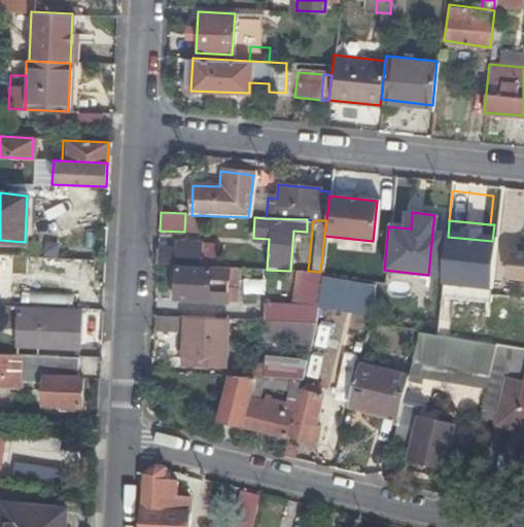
[(446,233),(432,231),(429,265),(442,266),(446,233)]
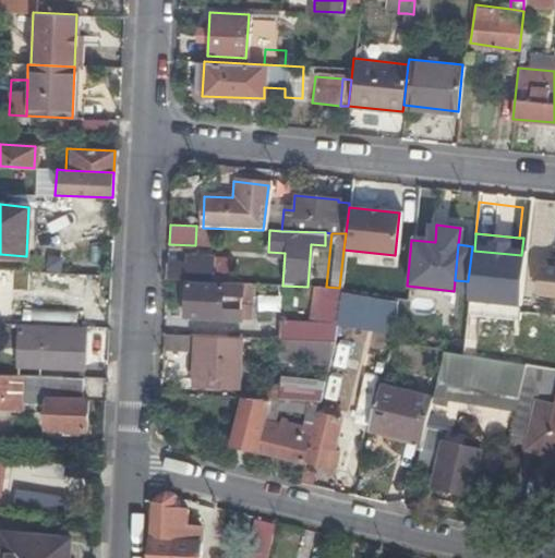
[(185,265),(164,264),(163,280),(209,282),(209,258),(185,257),(185,265)]
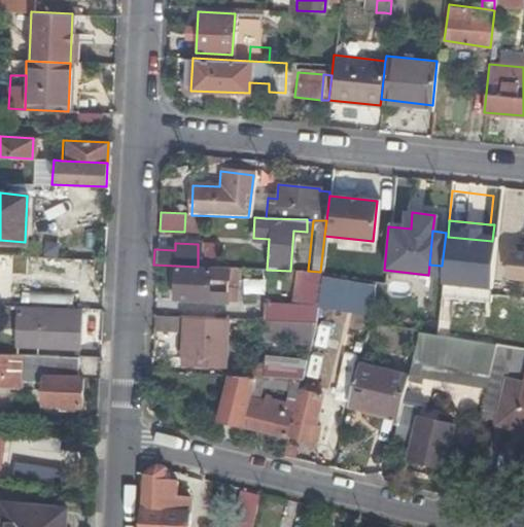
[(213,244),(198,244),(198,267),(210,268),(212,268),(213,244)]
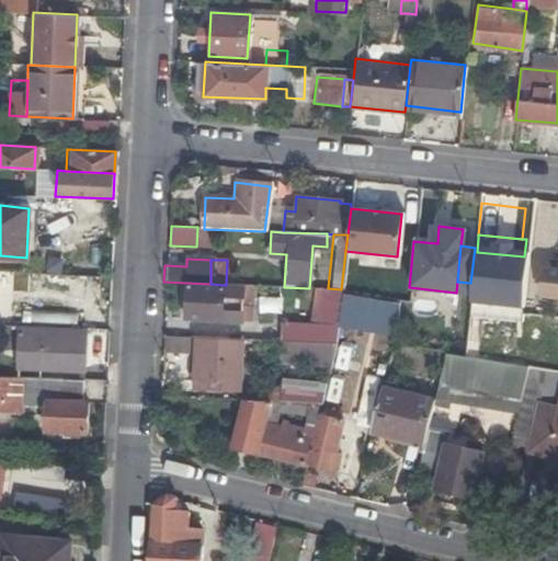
[(539,298),(557,299),(557,272),(542,271),(539,298)]
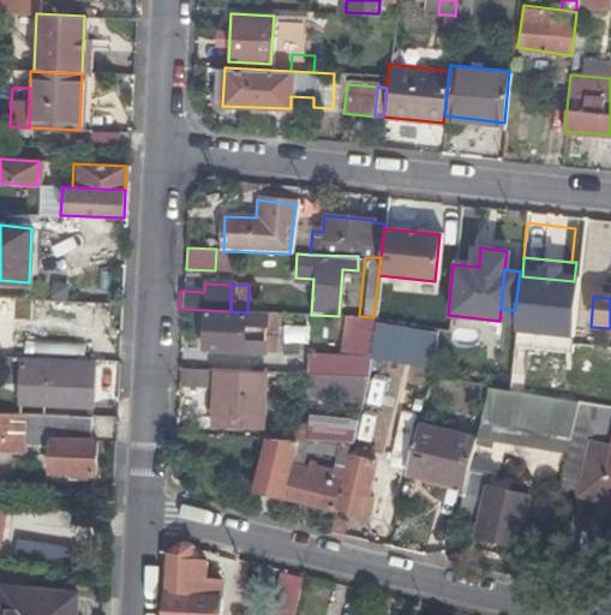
[(264,312),(247,312),(245,312),(245,315),(203,312),(201,350),(262,352),(264,312)]
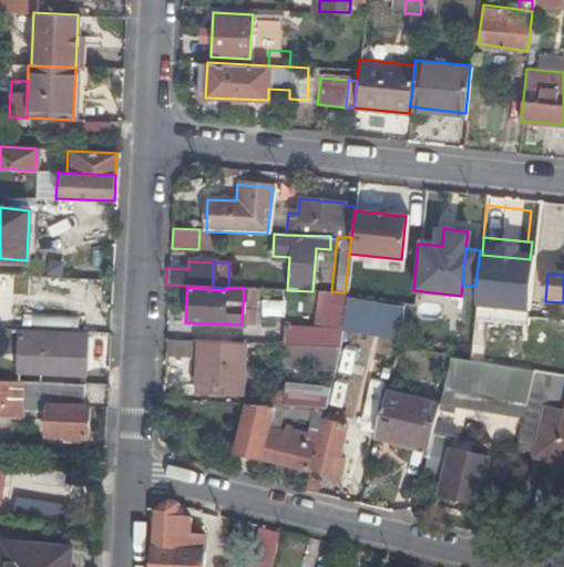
[(340,330),(345,292),(331,291),(326,291),(322,329),(340,330)]
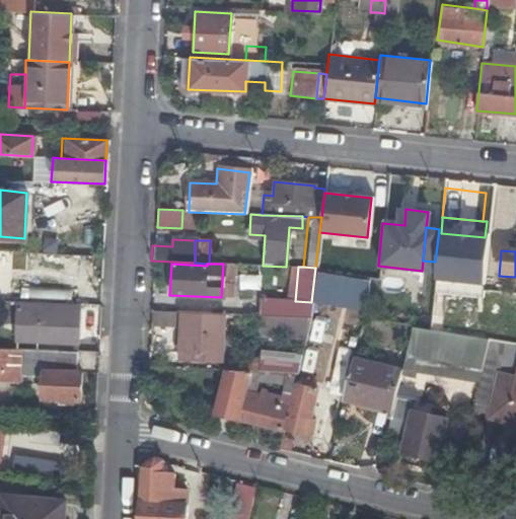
[(453,296),(472,298),(473,288),(454,286),(453,296)]
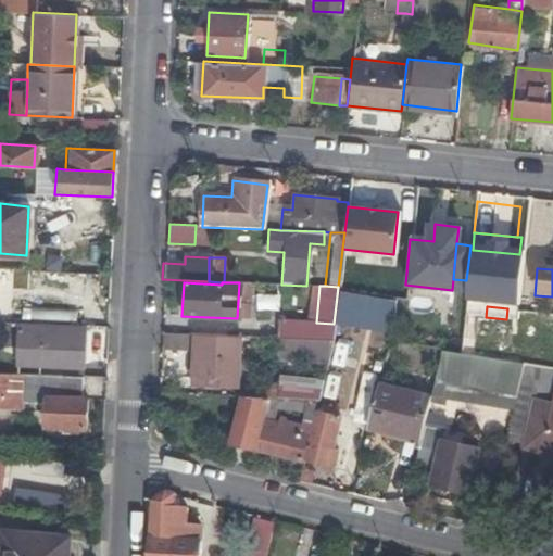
[(374,312),(368,346),(380,349),(387,314),(374,312)]
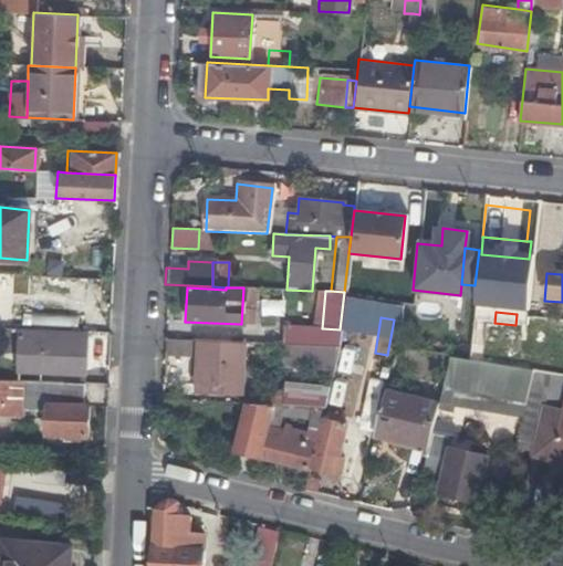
[(512,362),(515,325),(494,323),(471,320),(467,356),(512,362)]
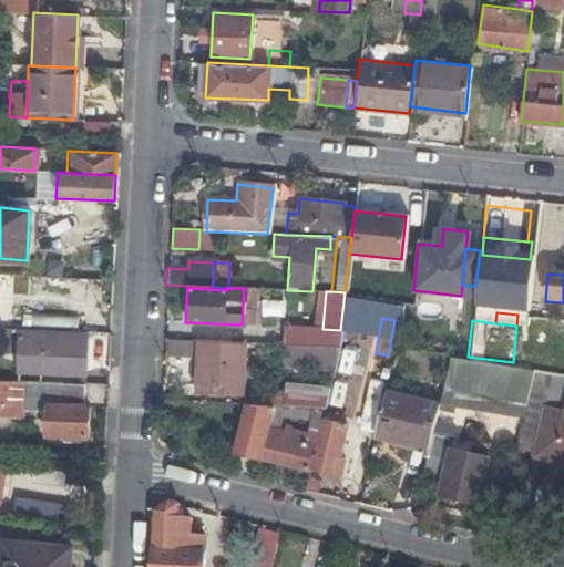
[(283,326),(282,346),(338,348),(340,338),(340,330),(322,329),(283,326)]
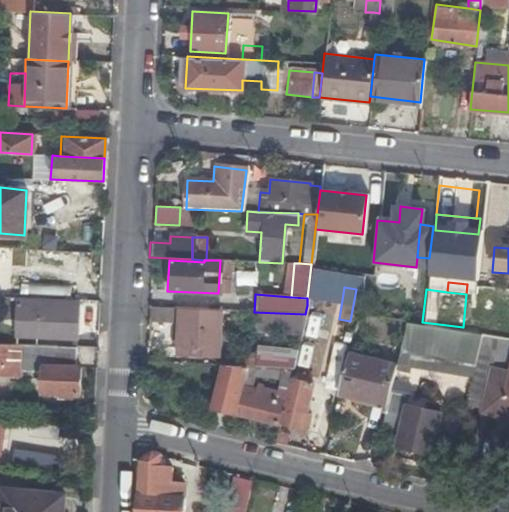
[(76,338),(77,299),(18,297),(17,307),(37,308),(36,337),(76,338)]
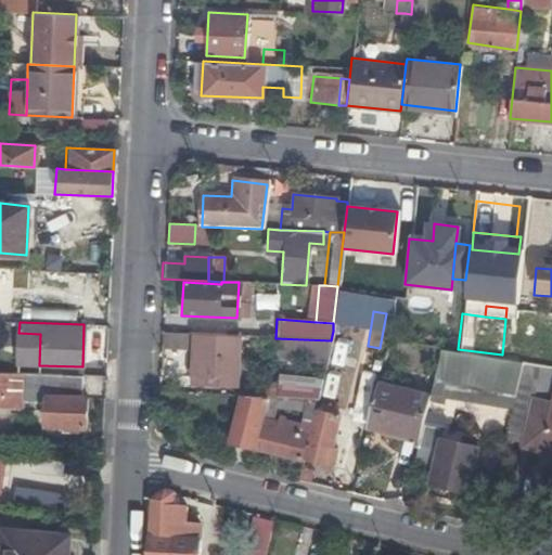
[(18,365),(39,365),(40,334),(18,333),(18,365)]
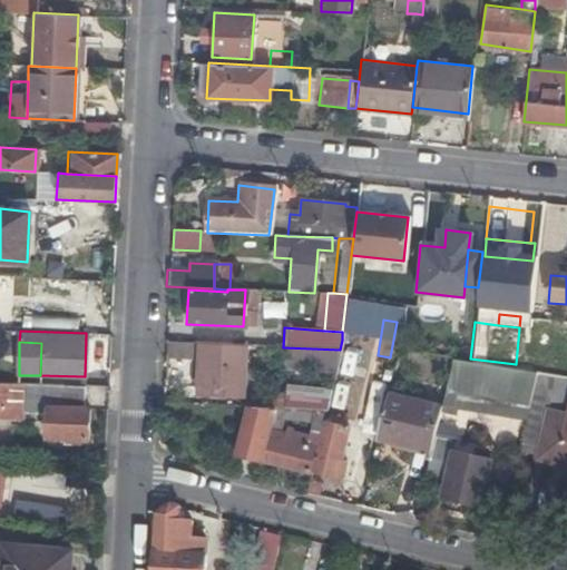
[(245,345),(196,343),(194,387),(243,390),(245,345)]
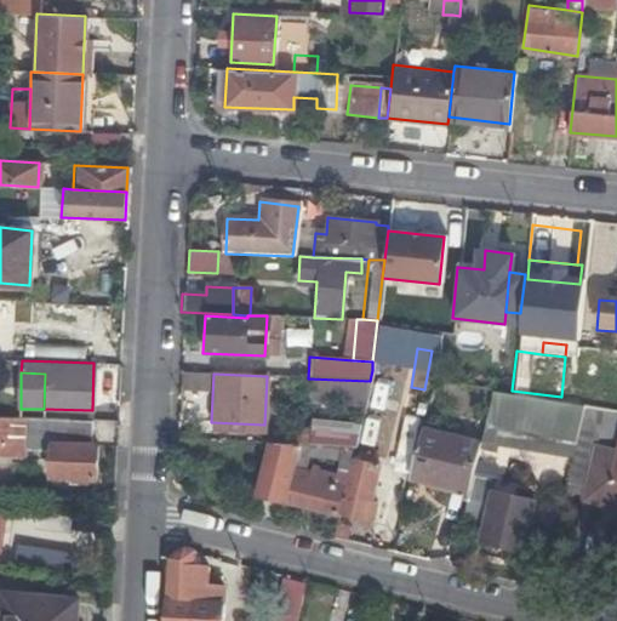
[(326,393),(366,396),(369,385),(326,382),(326,393)]
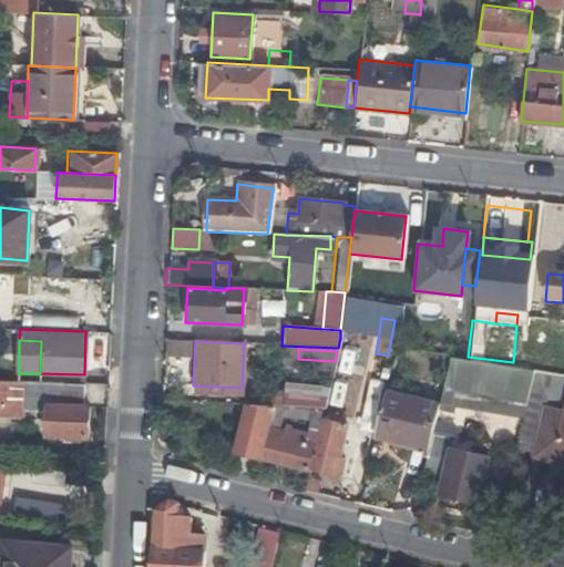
[(468,360),(450,357),(443,384),(508,395),(506,401),(523,405),(532,372),(518,369),(468,360)]
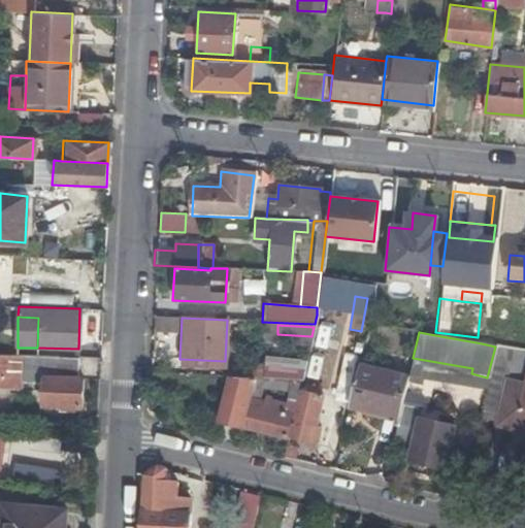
[(524,351),(495,347),(487,377),(478,416),(494,420),(524,427),(524,351)]
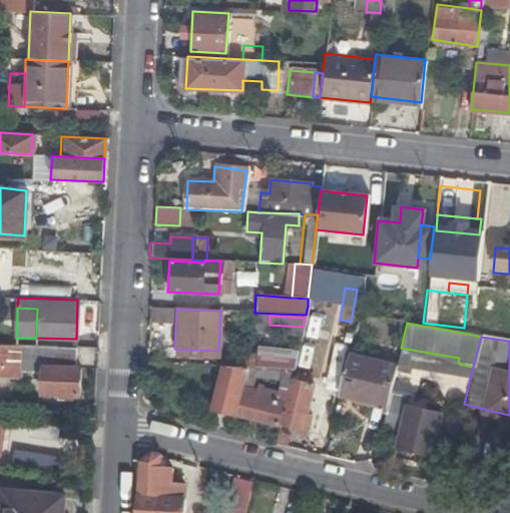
[(73,368),(74,347),(0,344),(0,374),(16,375),(16,371),(39,372),(38,393),(77,395),(78,368),(73,368)]
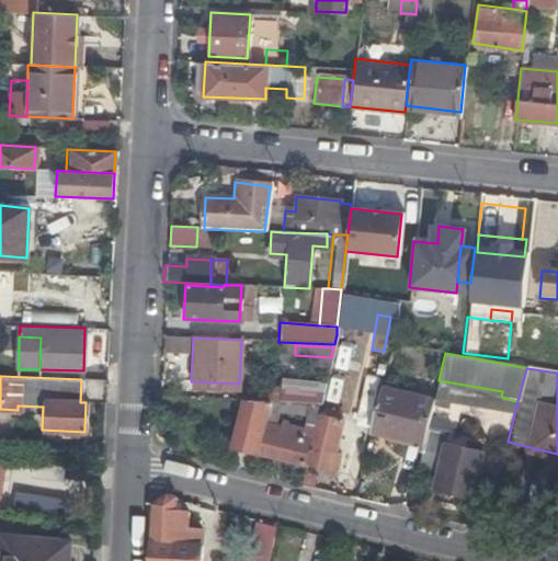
[(433,401),(379,389),(376,405),(371,427),(369,432),(422,444),(433,401)]
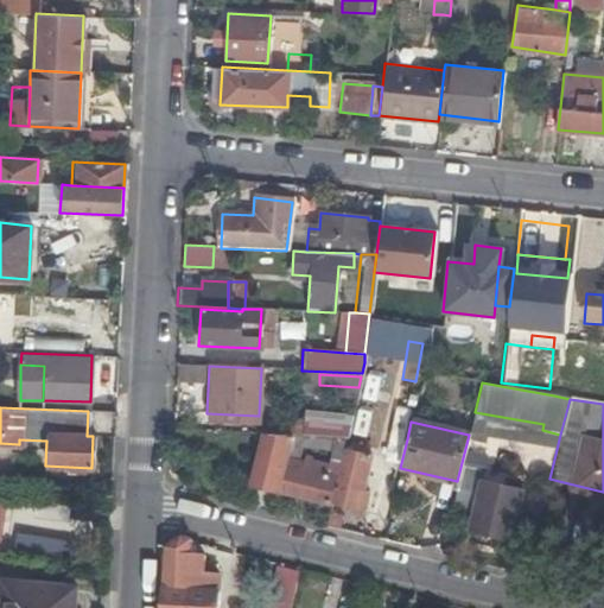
[(347,437),(261,434),(249,483),(329,504),(343,449),(347,437)]
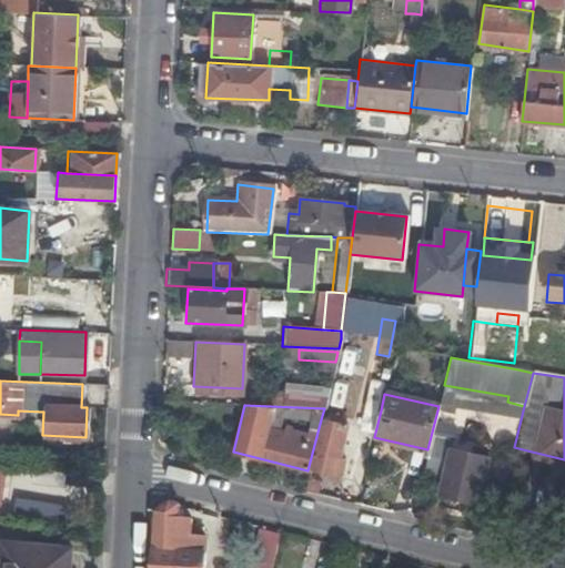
[(375,433),(381,411),(361,406),(355,427),(375,433)]
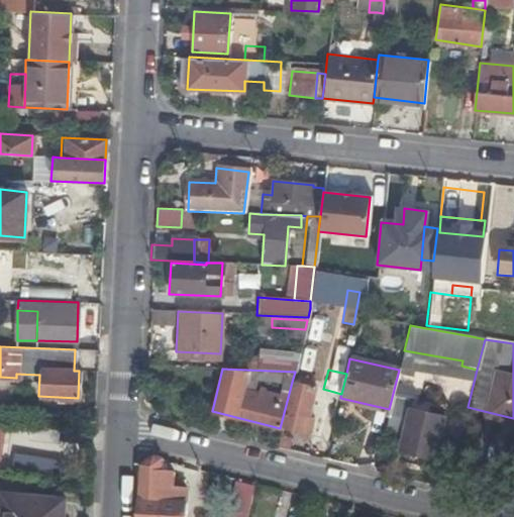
[(292,382),(280,428),(308,434),(312,418),(306,416),(313,387),(292,382)]
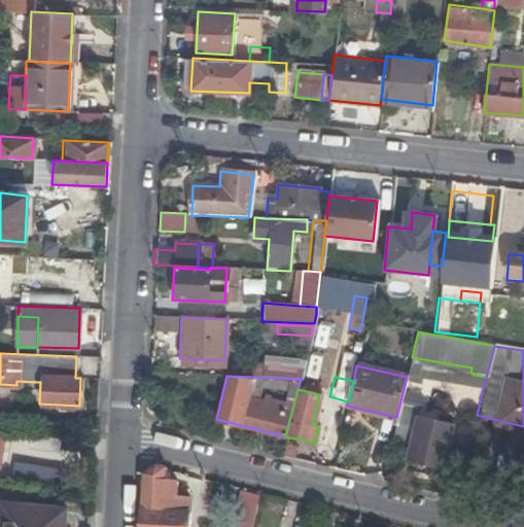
[(523,426),(493,419),(491,427),(523,435),(523,426)]
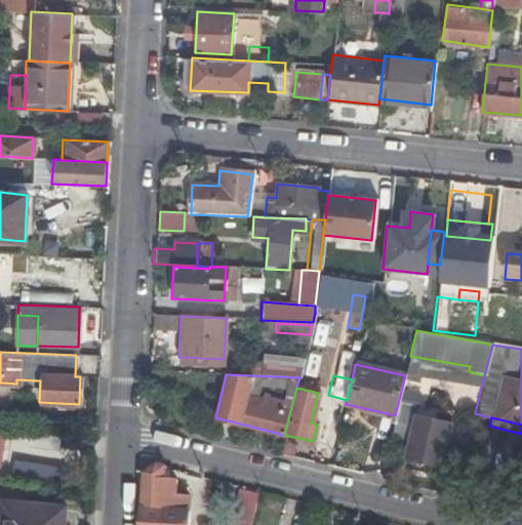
[(439,472),(449,429),(413,419),(403,462),(439,472)]
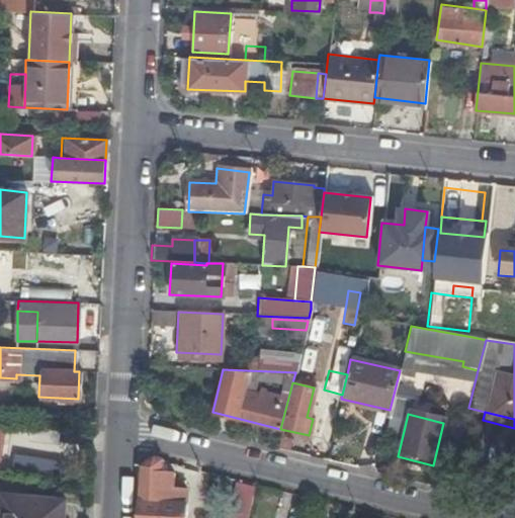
[(17,448),(67,447),(67,430),(16,432),(17,448)]
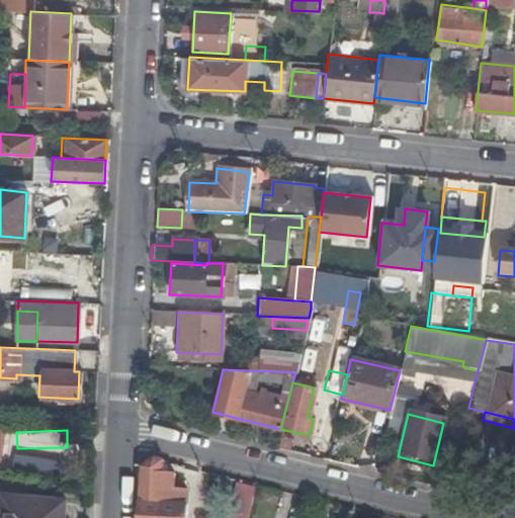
[(56,476),(58,460),(11,453),(8,467),(56,476)]
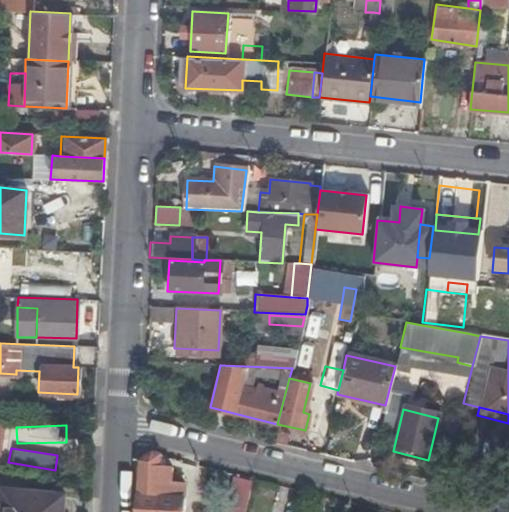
[(158,469),(158,456),(150,454),(138,463),(135,511),(180,511),(181,501),(166,500),(168,469),(158,469)]
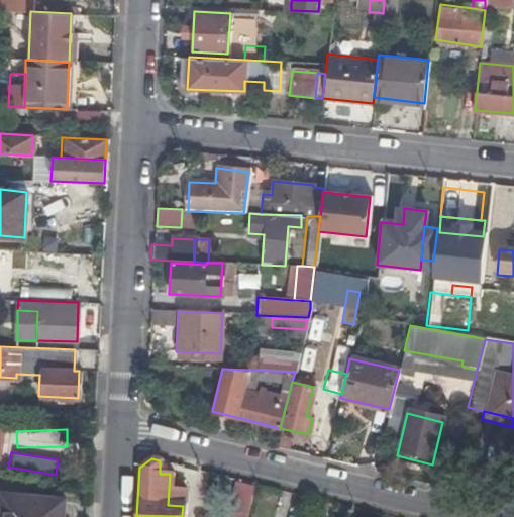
[(0,516),(60,516),(62,499),(0,494),(0,516)]
